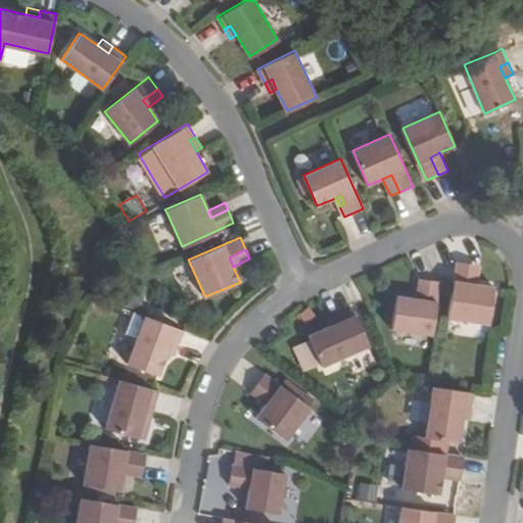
[(471,263),(457,260),(448,318),(488,323),(494,286),(478,283),(468,282),(471,263)]
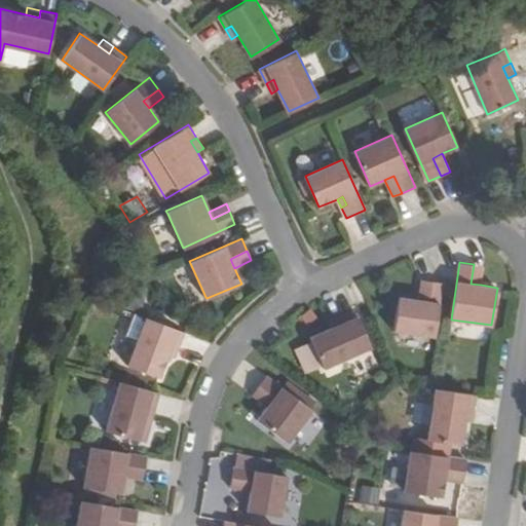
[(134,279),(147,273),(141,264),(128,271),(134,279)]
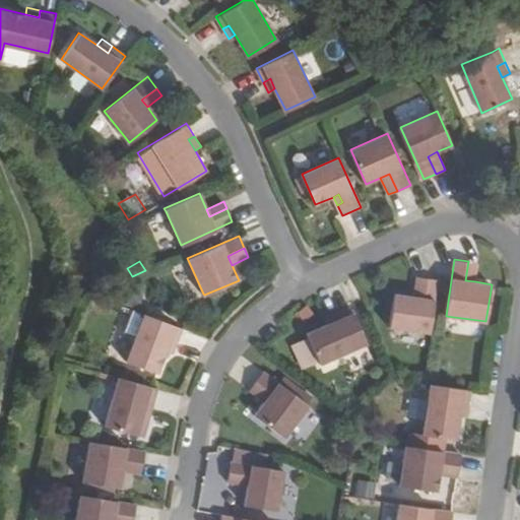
[(477,262),(468,261),(465,280),(475,281),(477,262)]
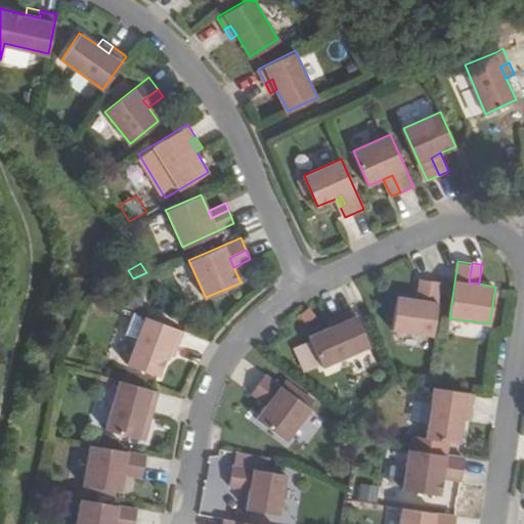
[(440,280),(420,277),(418,291),(424,292),(423,300),(417,298),(396,296),(392,329),(433,334),(440,280)]
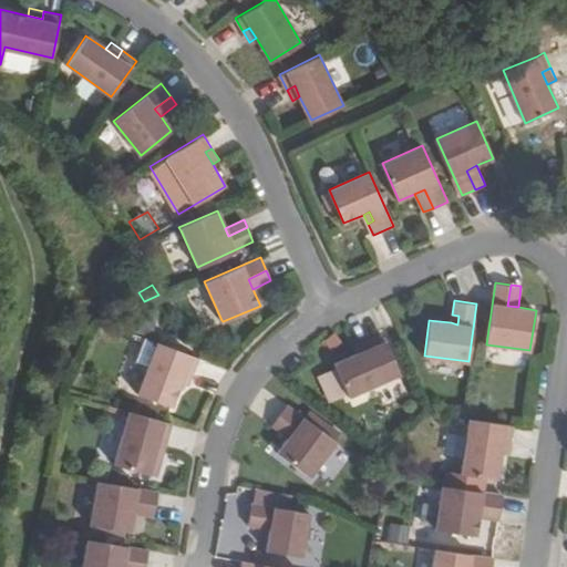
[(400,372),(382,331),(366,339),(369,346),(358,350),(334,361),(337,367),(348,391),(350,395),(400,372)]
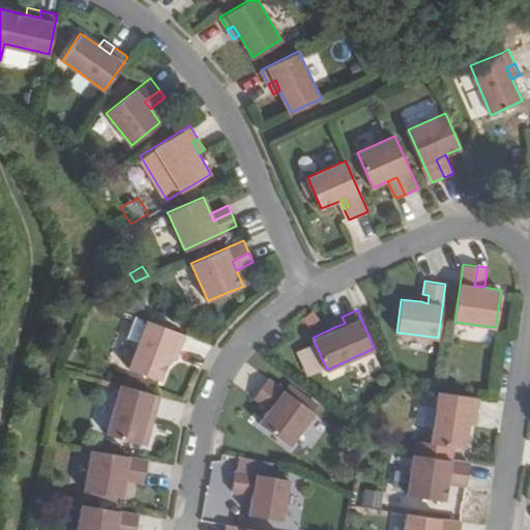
[(128,365),(160,378),(169,356),(173,345),(179,347),(184,333),(135,315),(126,336),(138,341),(128,365)]
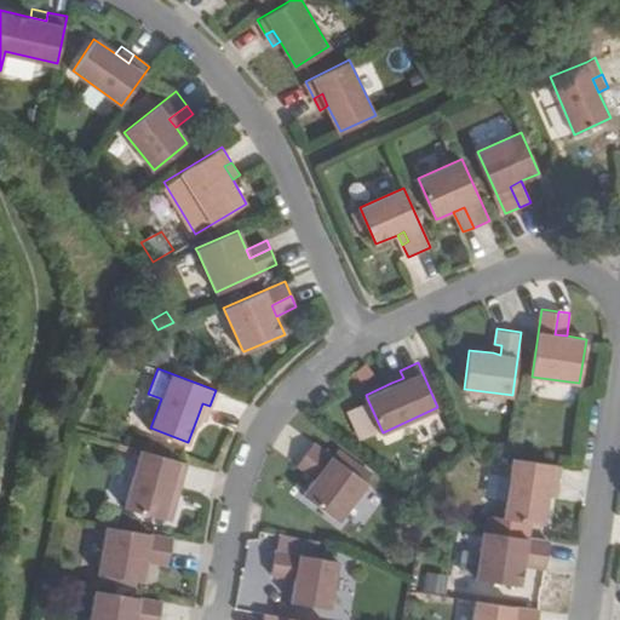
[(400,371),(388,375),(391,383),(403,378),(400,371)]
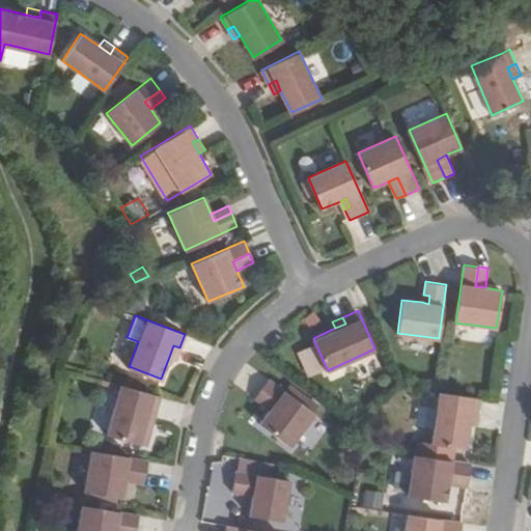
[(326,366),(315,343),(300,351),(310,373),(326,366)]
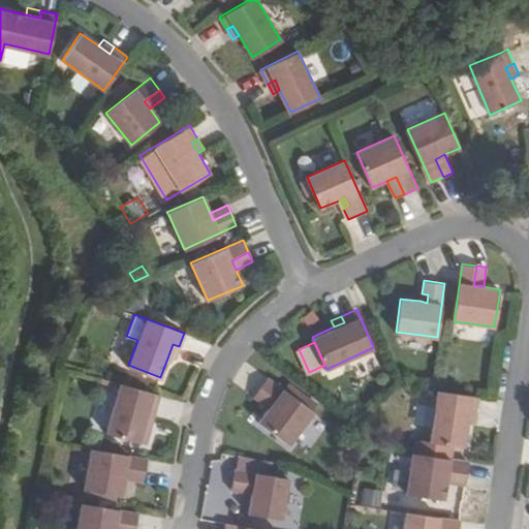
[(179,346),(173,344),(168,355),(175,358),(179,346)]
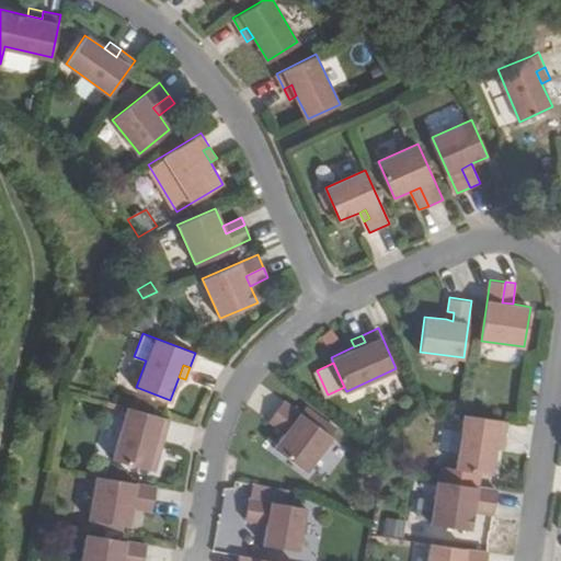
[(73,398),(71,405),(81,409),(83,400),(73,398)]
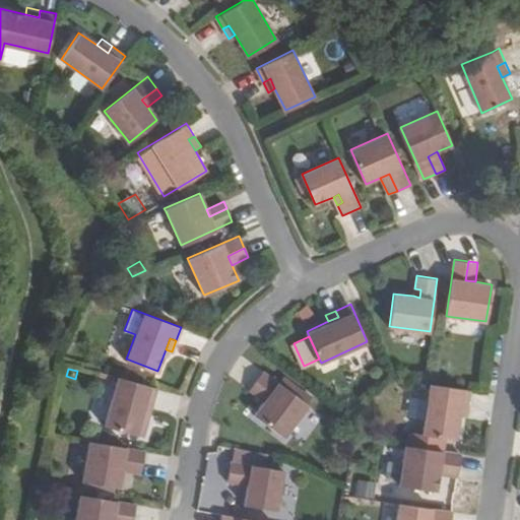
[(309,403),(264,369),(254,381),(270,392),(263,400),(254,412),(284,436),(309,403)]
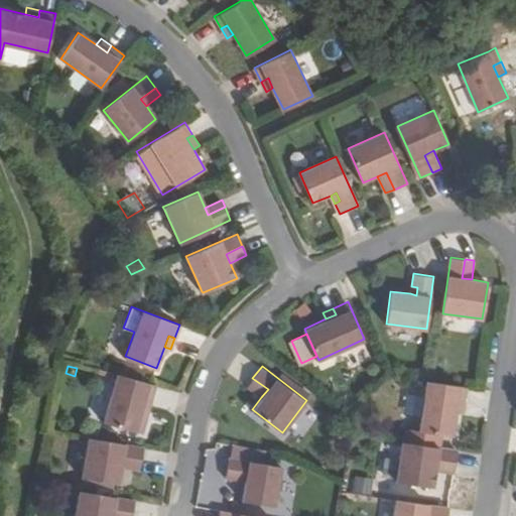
[(103,421),(142,431),(148,408),(142,407),(145,395),(151,397),(155,384),(116,374),(103,421)]
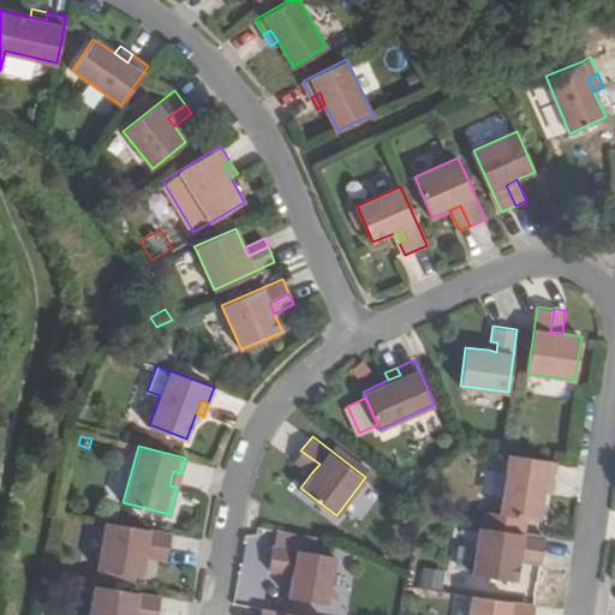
[(300,451),(293,460),(311,473),(320,464),(300,451)]
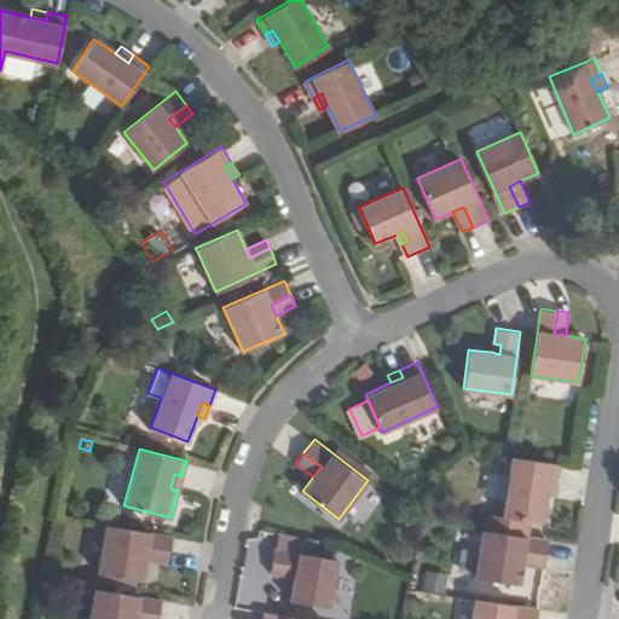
[(503,516),(543,522),(547,493),(549,479),(559,480),(562,463),(519,456),(514,456),(503,516)]
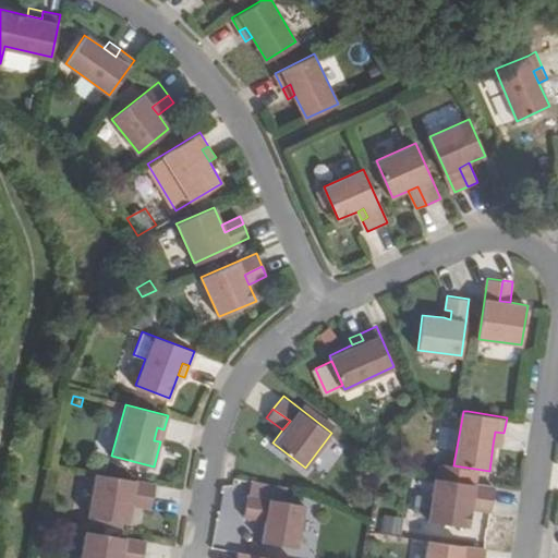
[(164,429),(157,427),(154,440),(160,441),(164,429)]
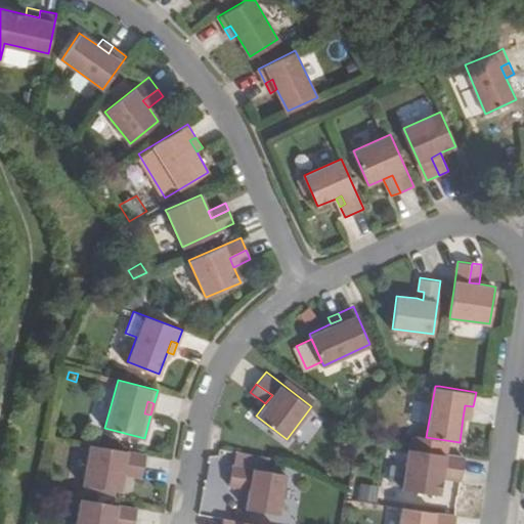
[(473,406),(465,405),(463,418),(471,419),(473,406)]
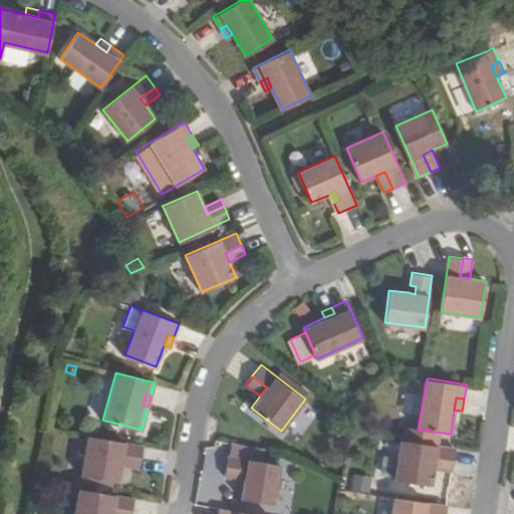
[(81,475),(119,481),(121,465),(122,457),(141,460),(143,445),(88,436),(81,475)]
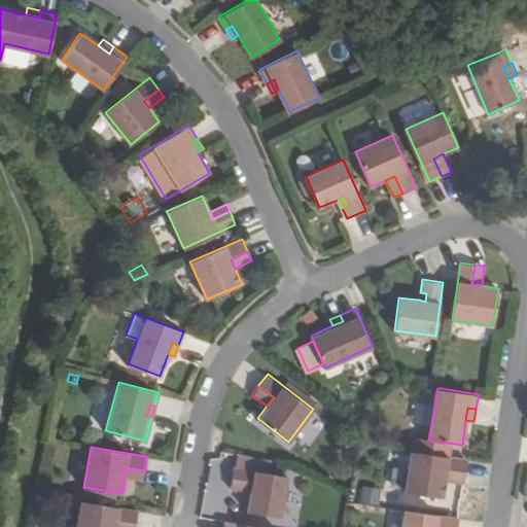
[(406,492),(444,497),(446,481),(447,470),(465,473),(467,459),(411,451),(406,492)]
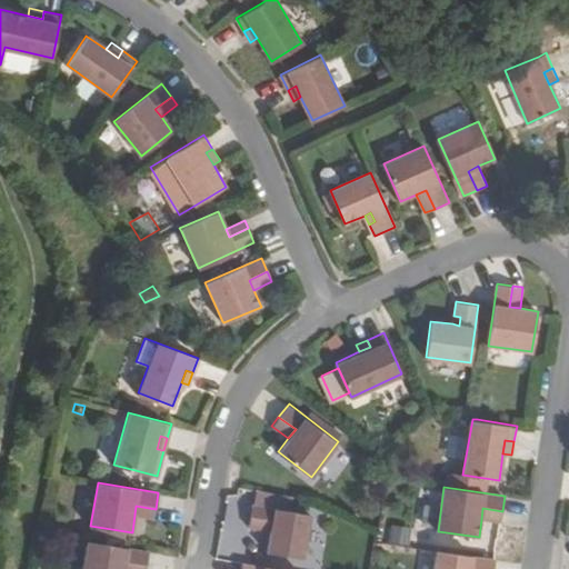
[(263,521),(272,522),(271,530),(268,551),(305,557),(310,513),(290,510),(292,496),(256,489),(253,505),(251,503),(247,526),(262,529),(263,521)]
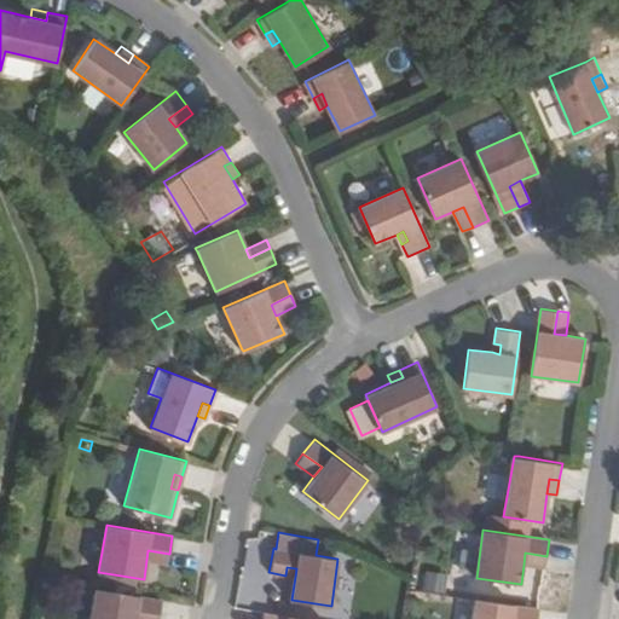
[(169,554),(148,550),(146,560),(167,565),(169,554)]
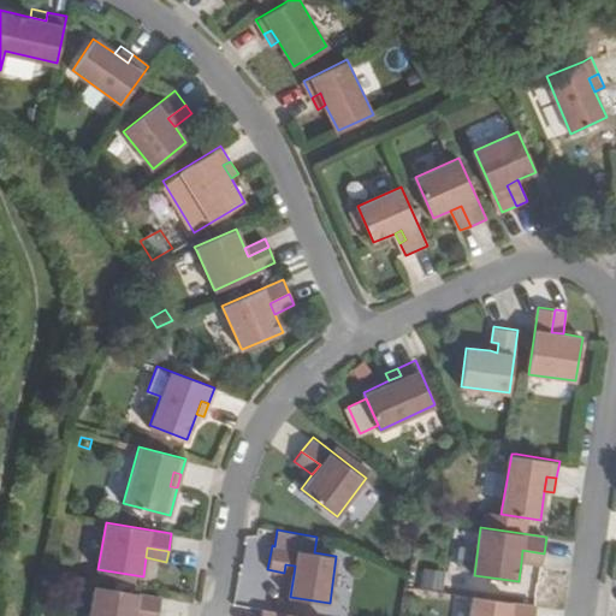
[(544,554),(522,550),(521,562),(542,564),(544,554)]
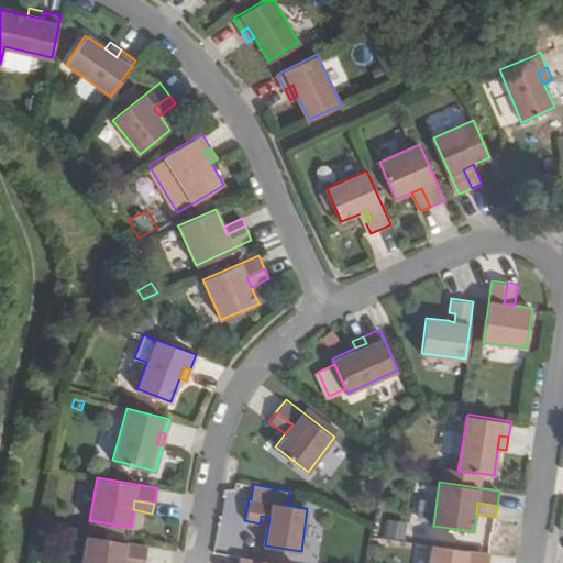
[(387,519),(385,534),(405,538),(407,522),(387,519)]
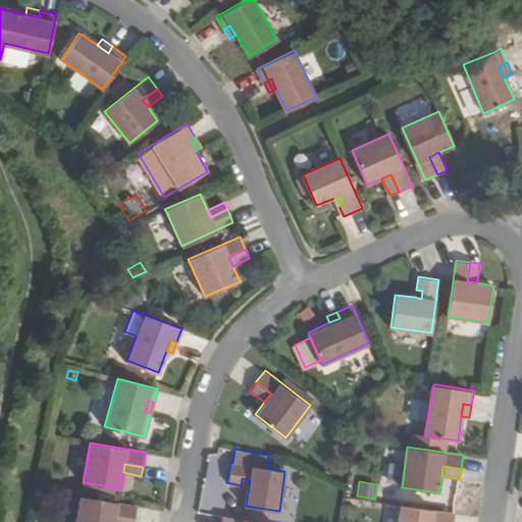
[(75,521),(115,521),(116,517),(134,520),(137,506),(81,497),(75,521)]
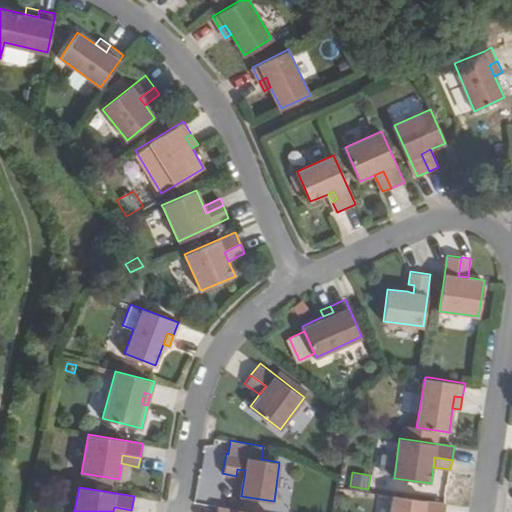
[(444,511),(446,503),(393,495),(390,511),(444,511)]
